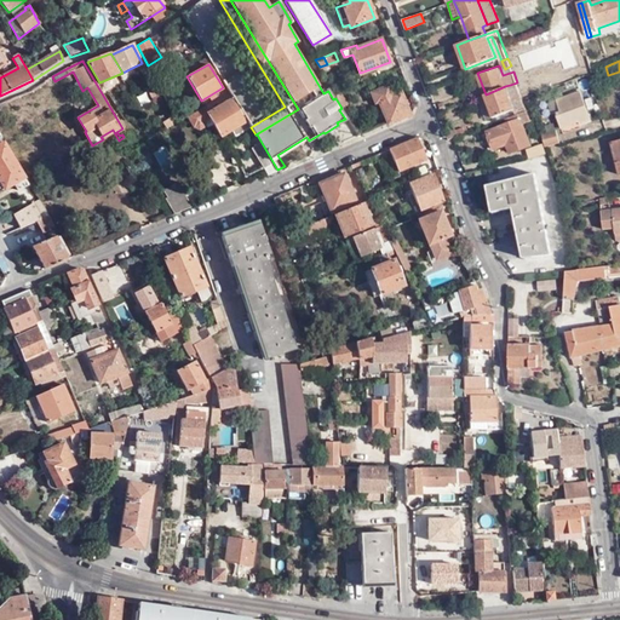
[(237,73),(223,82),(230,92),(250,125),(251,127),(267,118),(237,73)]
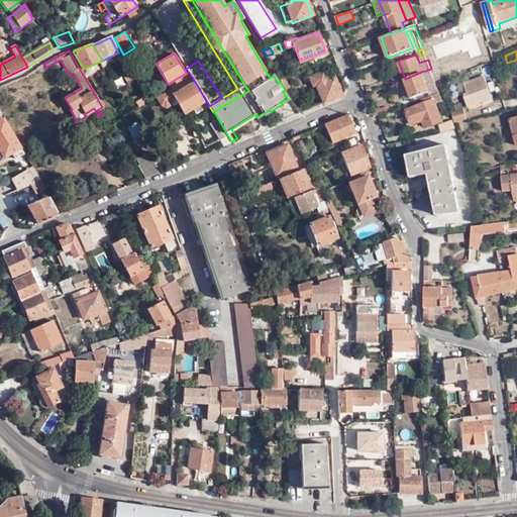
[(439,90),(436,81),(431,69),(425,71),(421,72),(405,79),(404,79),(411,97),(428,90),(430,94),(434,92),(439,90)]
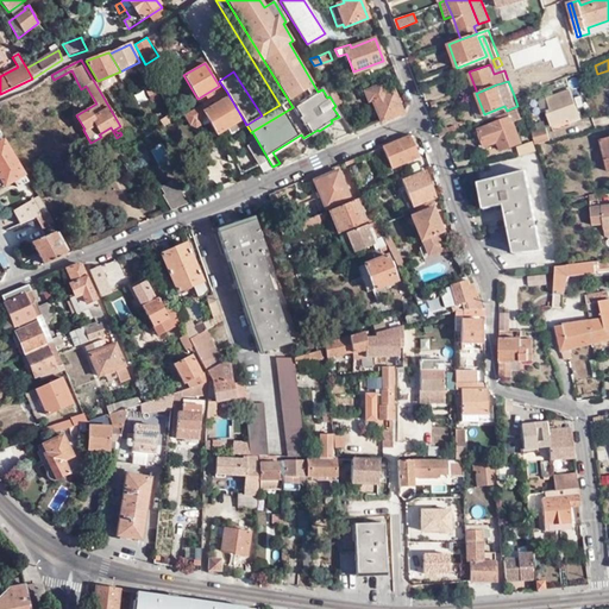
[(152,102),(159,99),(152,83),(145,87),(152,102)]
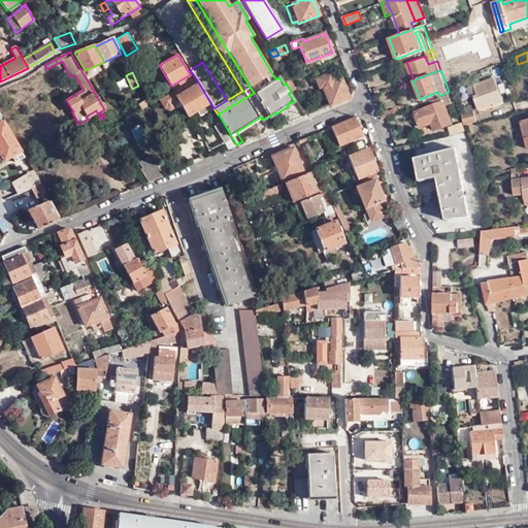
[(330,104),(350,96),(341,77),(334,80),(330,72),(316,77),(320,87),(322,86),(330,104)]
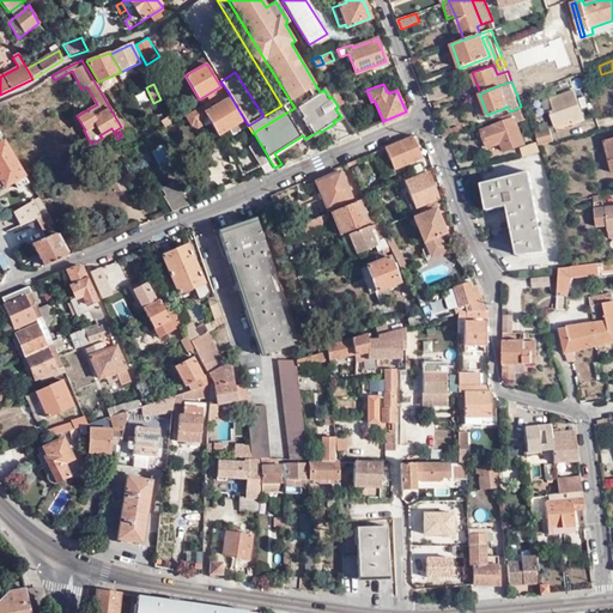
[(550,110),(554,126),(572,120),(574,121),(583,117),(574,90),(541,101),(546,111),(550,110)]
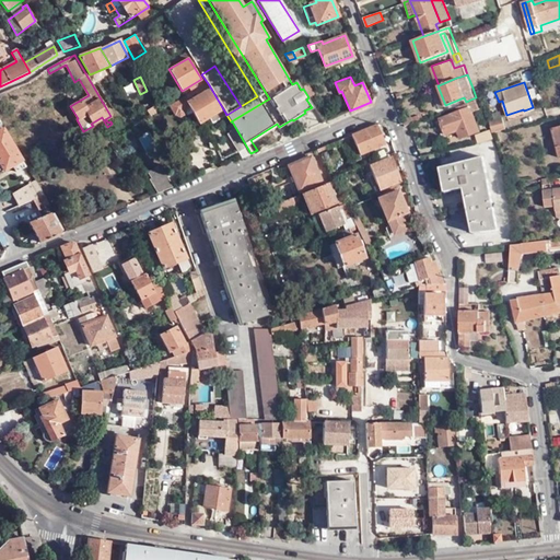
[(208,83),(166,107),(172,116),(176,116),(183,113),(187,114),(190,112),(198,123),(209,116),(211,120),(225,113),(208,83)]
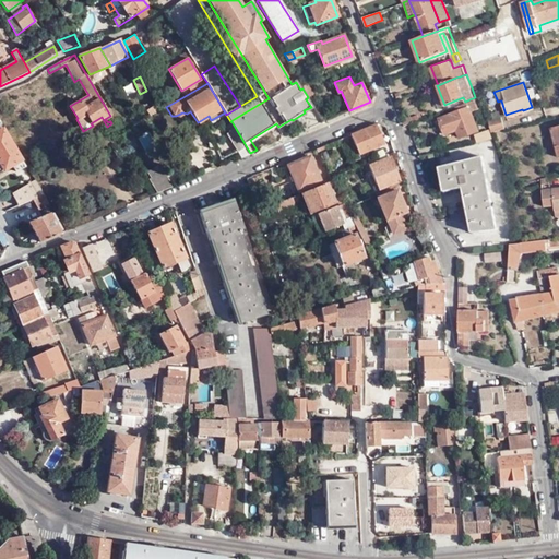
[(444,105),(437,85),(431,87),(439,106),(444,105)]
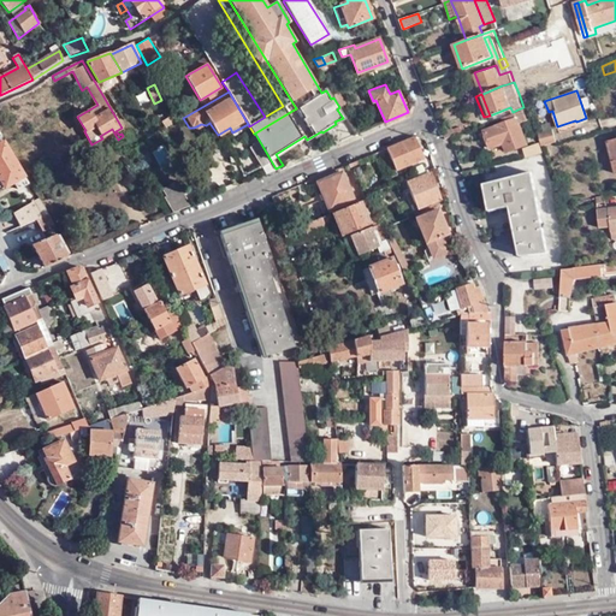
[(513,112),(495,119),(497,125),(478,132),(484,149),(503,142),(507,150),(526,143),(517,122),(527,117),(523,107),(517,110),(513,112)]
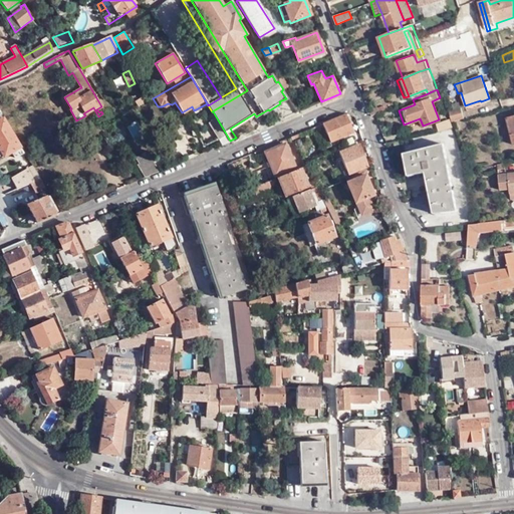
[(370,115),(374,114),(379,112),(376,106),(368,109),(370,115)]
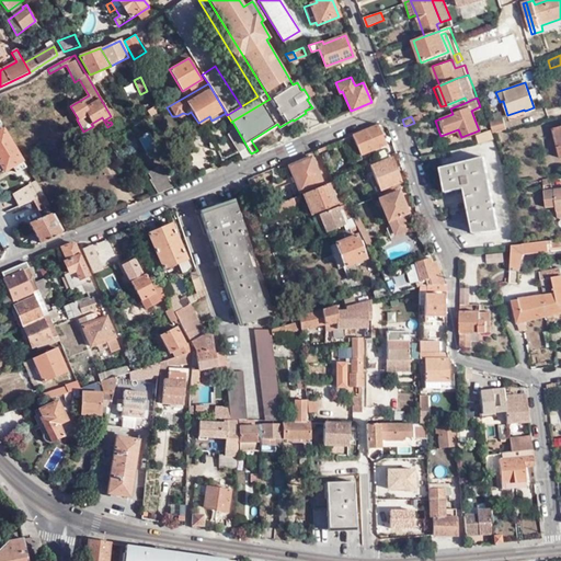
[(490,121),(492,134),(506,130),(503,117),(490,121)]
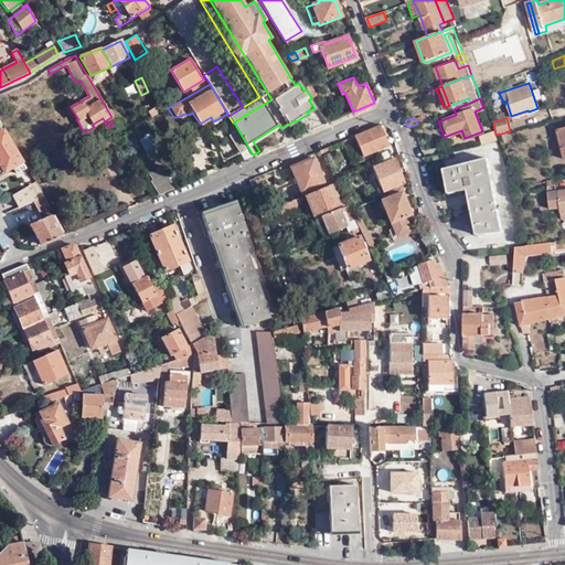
[(245,158),(253,155),(234,123),(233,123),(227,126),(243,150),(241,151),(245,158)]
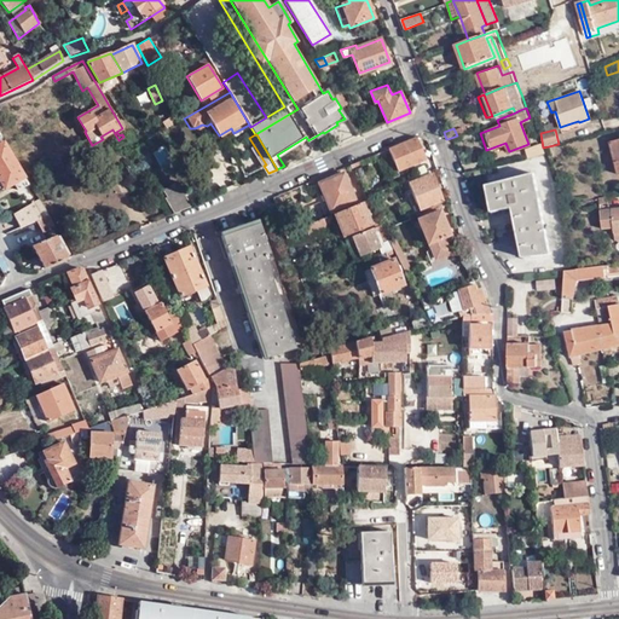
[(415,137),(387,148),(397,171),(424,160),(415,137)]
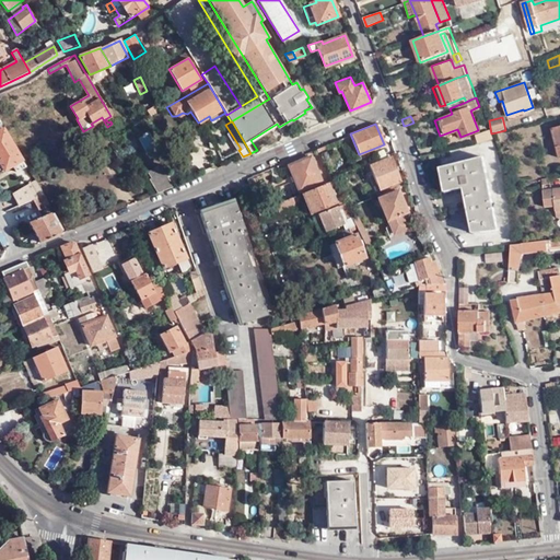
[(25,167),(3,129),(0,130),(0,173),(12,166),(15,173),(25,167)]
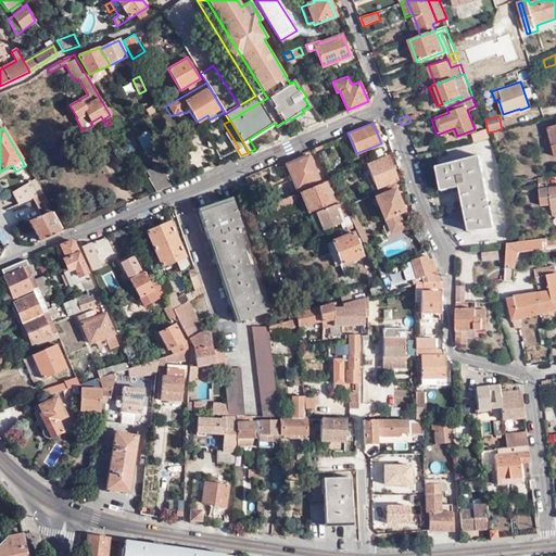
[(487,136),(484,128),(471,134),(474,141),(487,136)]
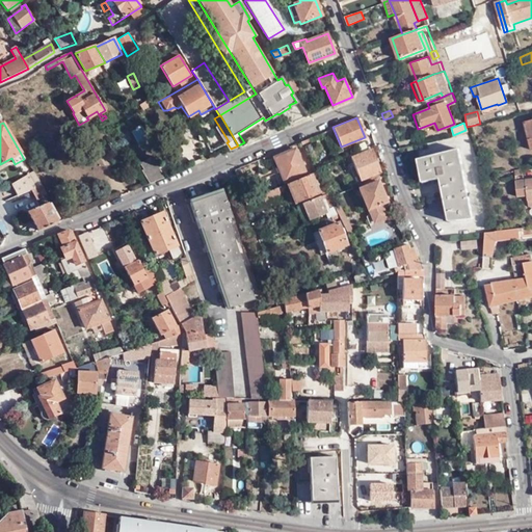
[(303,173),(294,148),(267,159),(276,183),(303,173)]
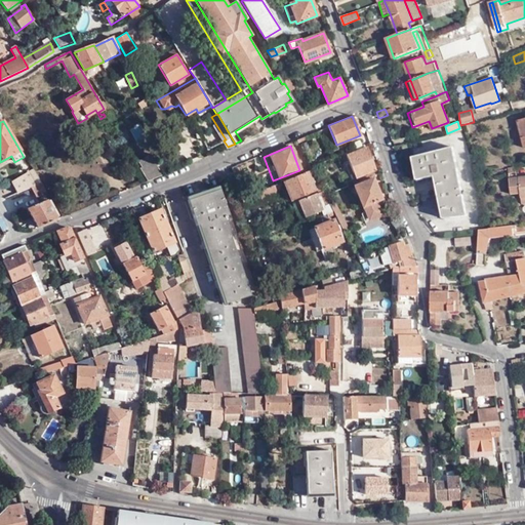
[(374,170),(365,148),(346,156),(355,178),(374,170)]
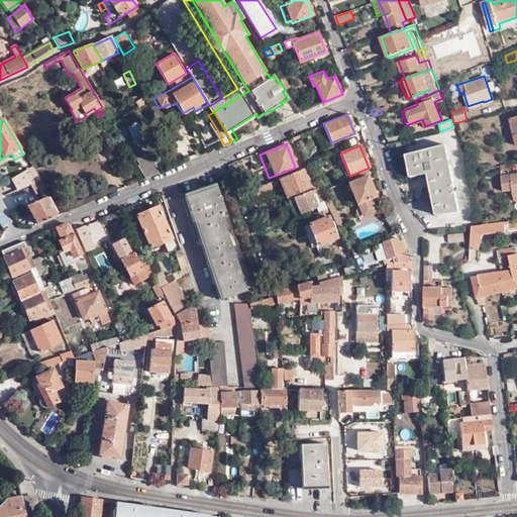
[(458,213),(445,148),(405,156),(410,178),(427,175),(436,216),(458,213)]
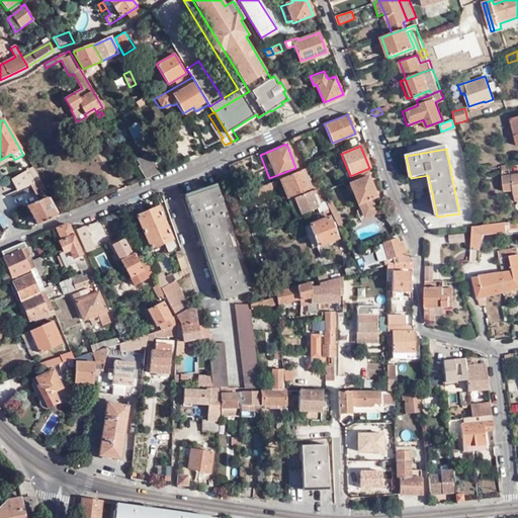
[(153,159),(138,166),(145,178),(160,172),(153,159)]
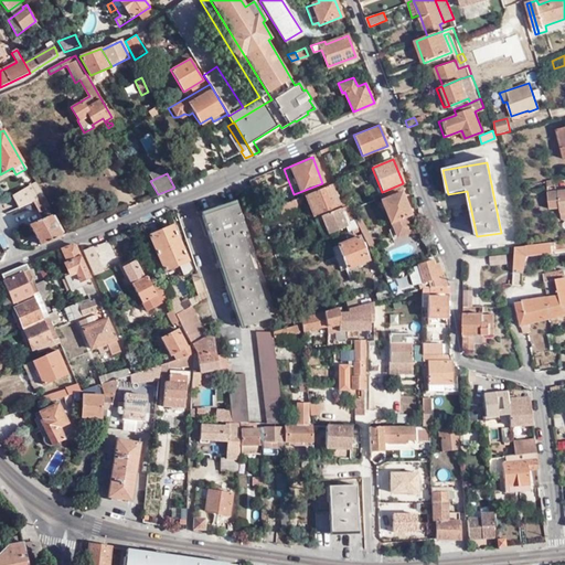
[(11,195),(18,208),(44,196),(35,182),(11,195)]
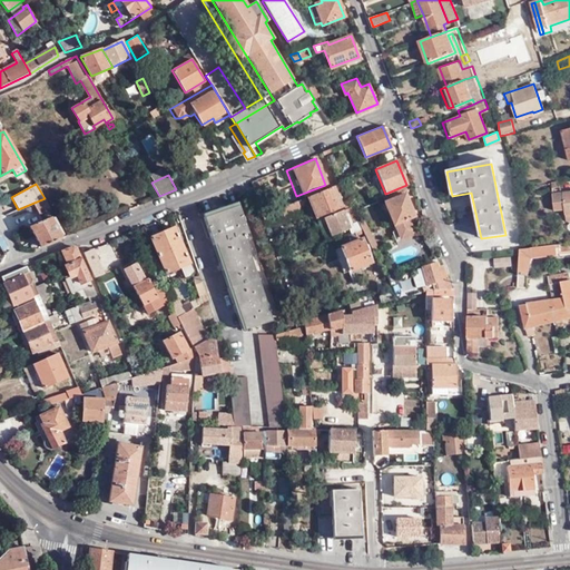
[(331,187),(306,196),(314,217),(340,208),(332,189),(331,187)]
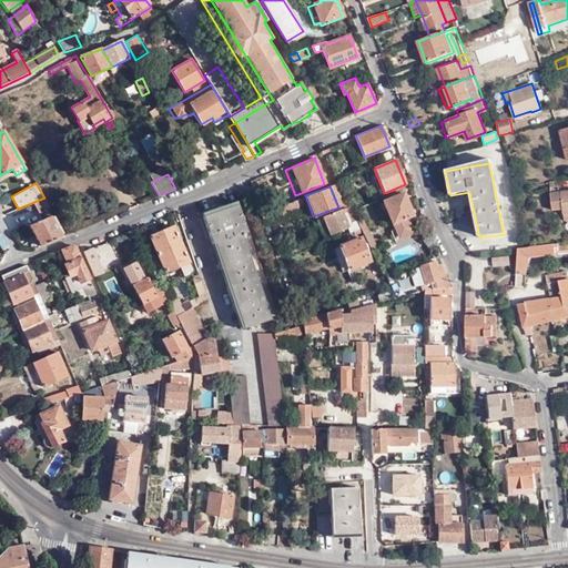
[(567,190),(559,192),(549,192),(550,210),(561,209),(563,214),(567,213),(567,190)]
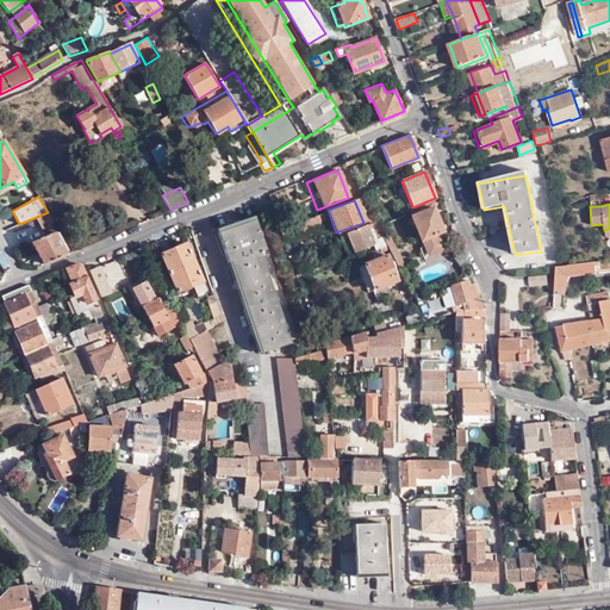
[(442,231),(433,207),(410,216),(427,257),(443,250),(436,234),(442,231)]
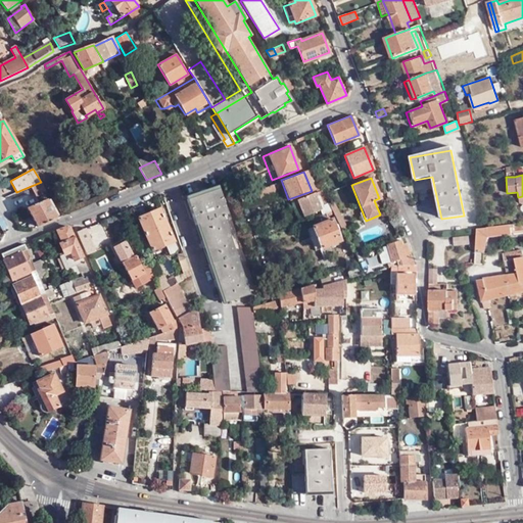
[(273,184),(256,190),(258,195),(259,196),(275,190),(273,184)]
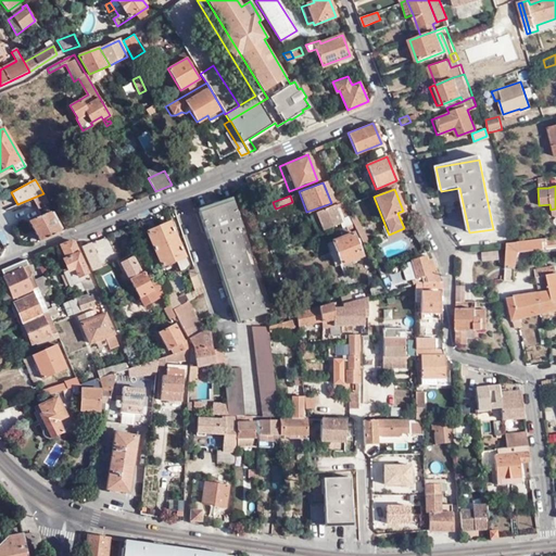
[(232,304),(238,320),(264,313),(237,230),(238,229),(238,227),(240,226),(231,199),(219,204),(217,200),(212,202),(213,205),(198,211),(207,239),(210,238),(215,255),(210,257),(212,264),(218,262),(230,297),(226,298),(229,305),(232,304)]
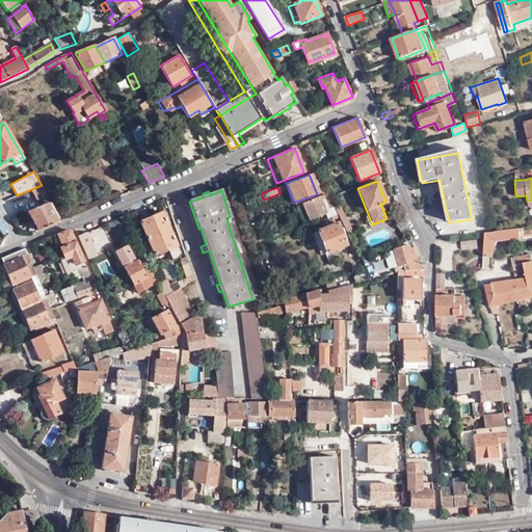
[(261,193),(244,200),(246,206),(263,198),(261,193)]
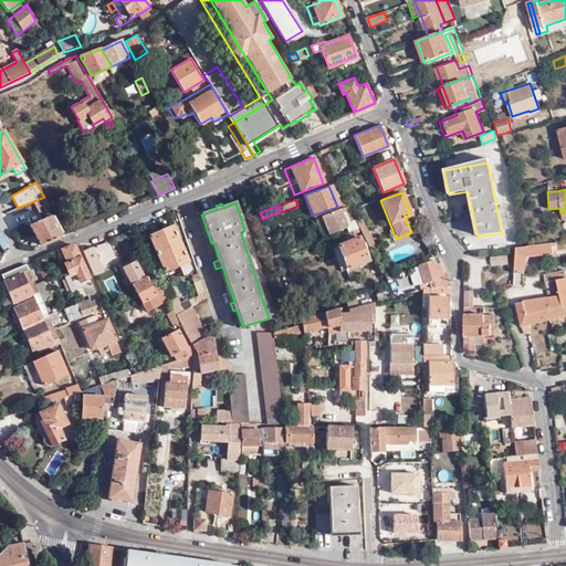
[(343,208),(318,218),(326,234),(344,228),(346,232),(357,228),(354,220),(346,207),(343,208)]
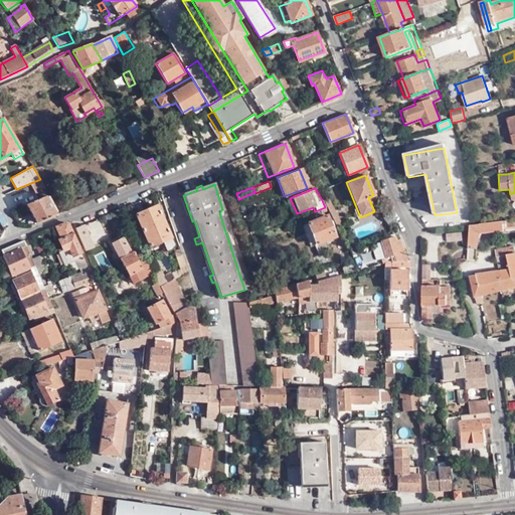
[(25,204),(36,223),(55,215),(53,211),(55,209),(49,199),(46,200),(44,196),(25,204)]
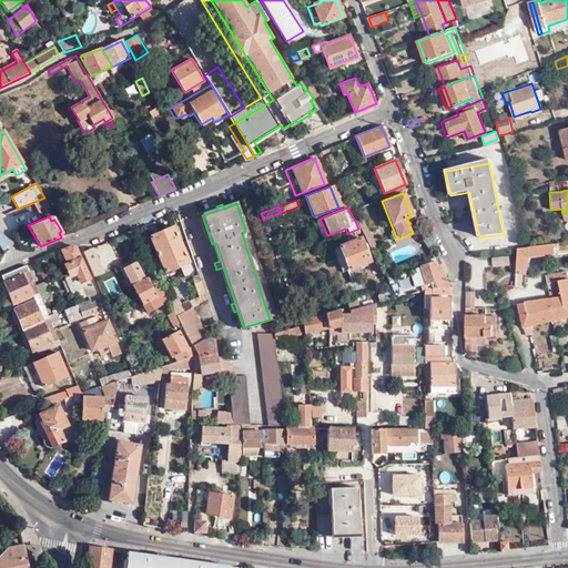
[(355,221),(358,229),(361,232),(371,250),(376,247),(361,219),(355,221)]
